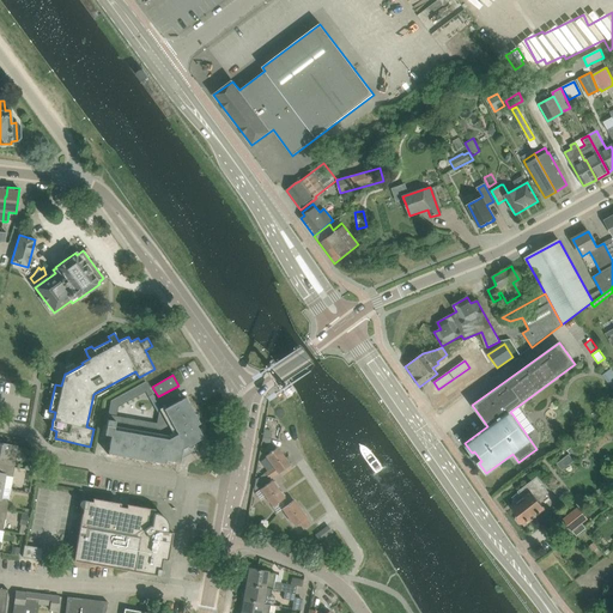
[(107,423),(104,435),(110,436),(108,454),(150,461),(165,463),(167,460),(180,463),(181,459),(182,449),(187,447),(188,448),(189,448),(190,448),(192,447),(193,447),(193,444),(193,443),(196,441),(204,437),(196,425),(200,423),(186,396),(159,412),(157,423),(116,416),(117,407),(145,392),(149,396),(152,394),(145,381),(110,400),(107,423)]
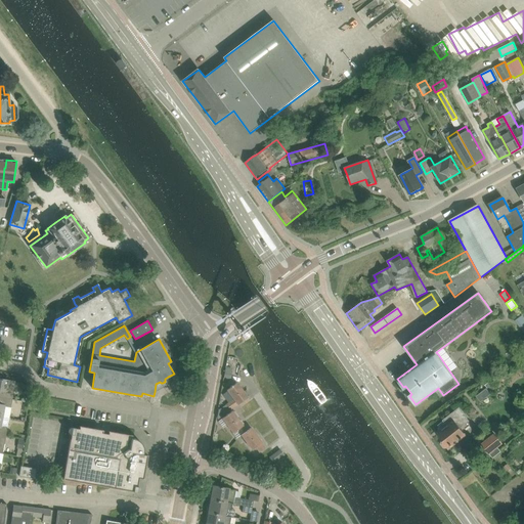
[(248,331),(242,335),(243,336),(245,339),(252,334),(250,330),(248,331)]
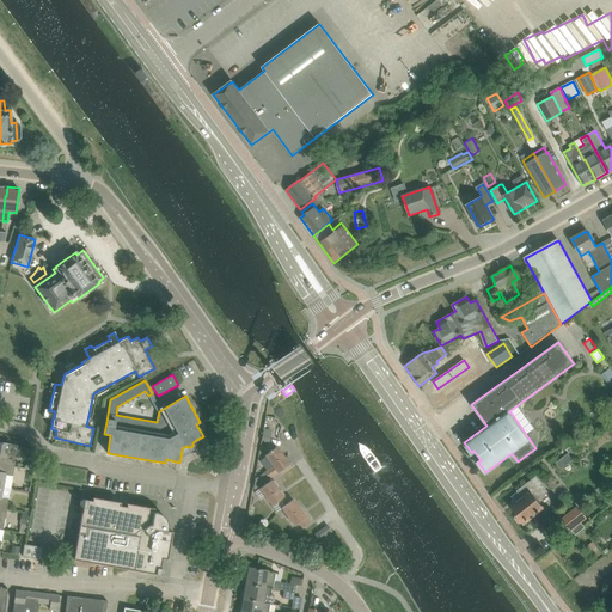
[(0,463),(14,466),(18,445),(0,441),(0,463)]
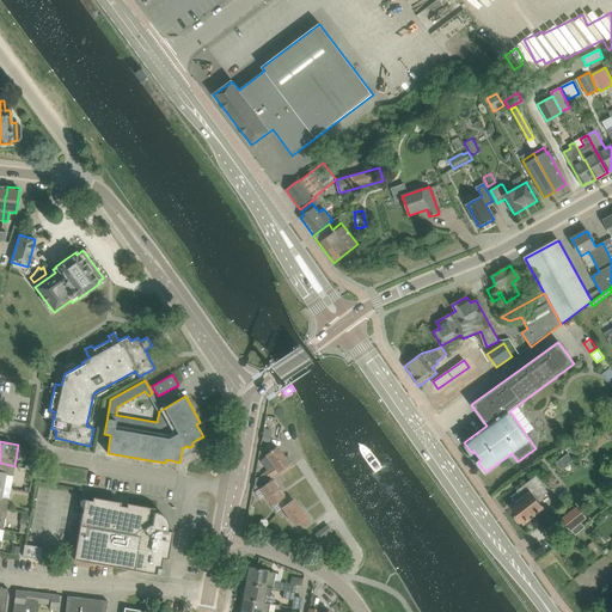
[(574,444),(568,450),(574,458),(581,452),(574,444)]
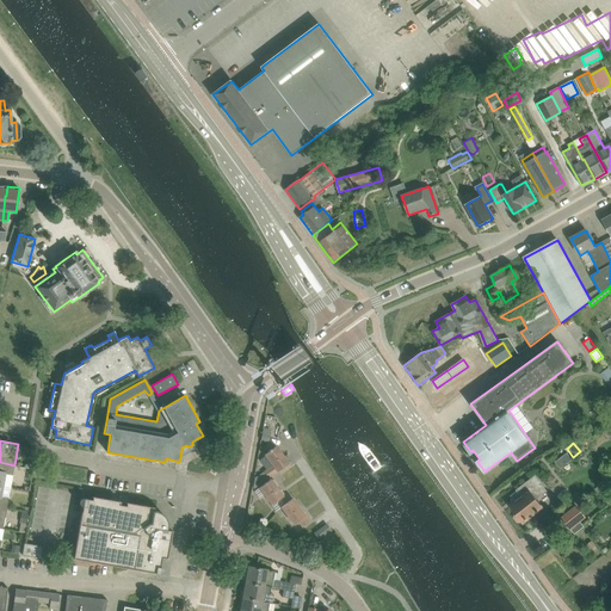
[(254,477),(253,487),(254,488),(269,477),(270,477),(277,471),(289,463),(283,455),(276,446),(264,455),(265,456),(260,460),(265,468),(266,469),(265,470),(264,471),(254,477)]
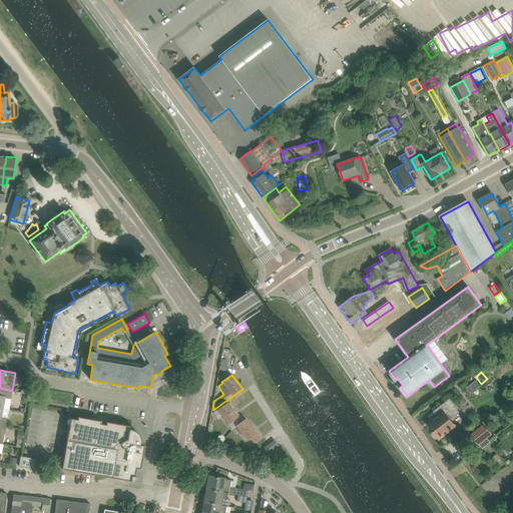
[(466,388),(471,393),(480,386),(476,380),(466,388)]
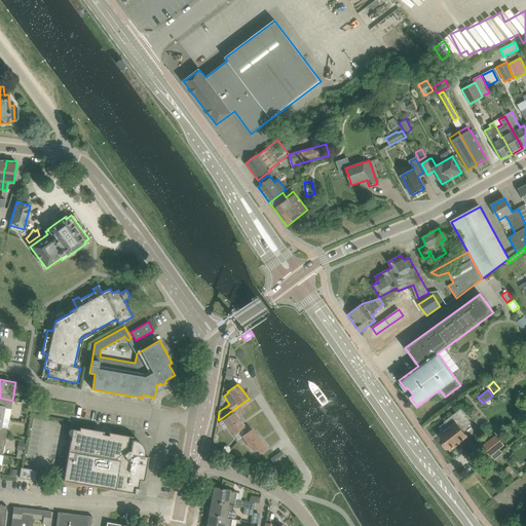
[(0,417),(3,418),(4,408),(10,409),(12,401),(0,398),(0,417)]
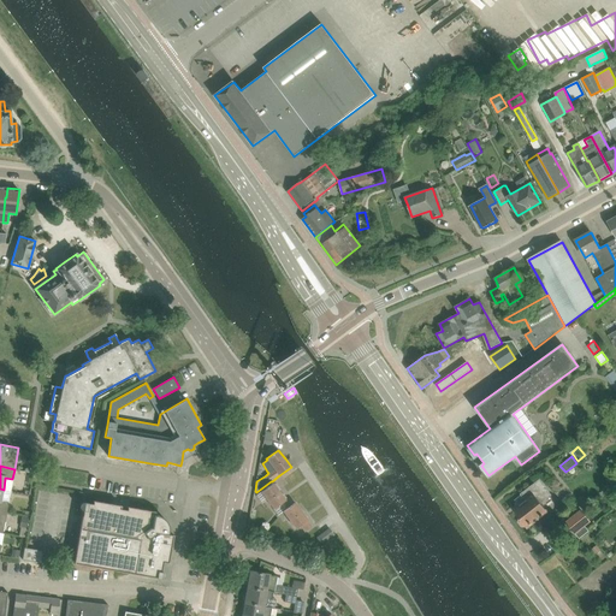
[(540,480),(523,492),(514,499),(519,507),(514,510),(527,527),(548,511),(542,503),(552,495),(540,480)]
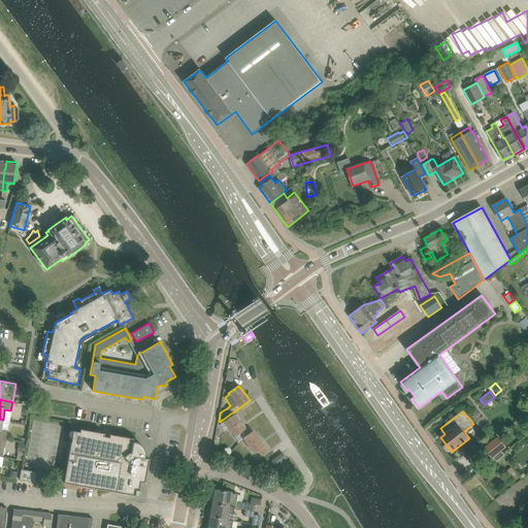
[(234,414),(224,421),(235,436),(239,433),(242,438),(249,434),(238,421),(240,420),(236,415),(235,416),(234,414)]
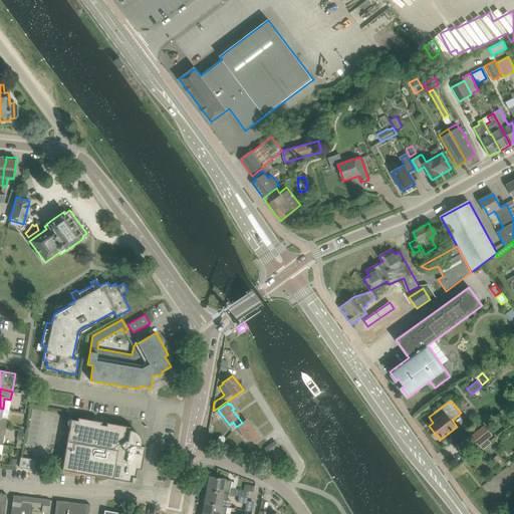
[(61,470),(134,483),(135,477),(131,476),(132,471),(137,469),(141,446),(141,444),(141,442),(141,440),(141,438),(140,436),(139,434),(137,433),(135,431),(133,431),(131,430),(130,430),(130,427),(77,418),(77,421),(70,421),(61,470)]
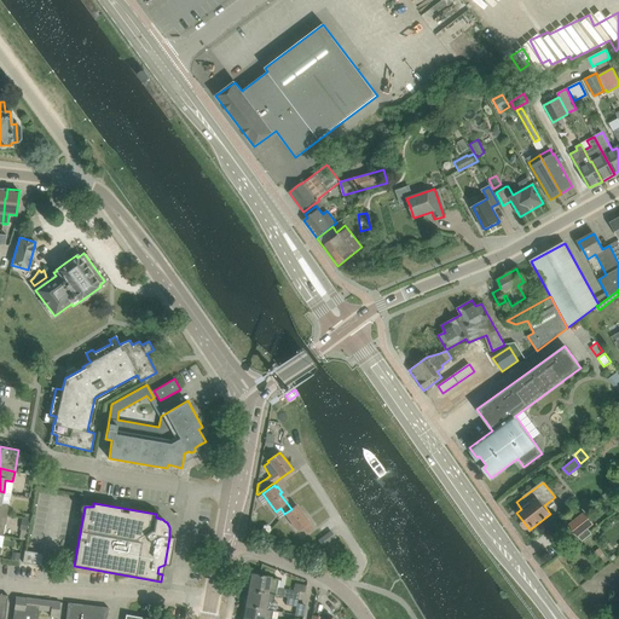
[(296,505),(291,509),(284,514),(298,531),(302,527),(307,533),(313,530),(308,522),(310,522),(296,505)]
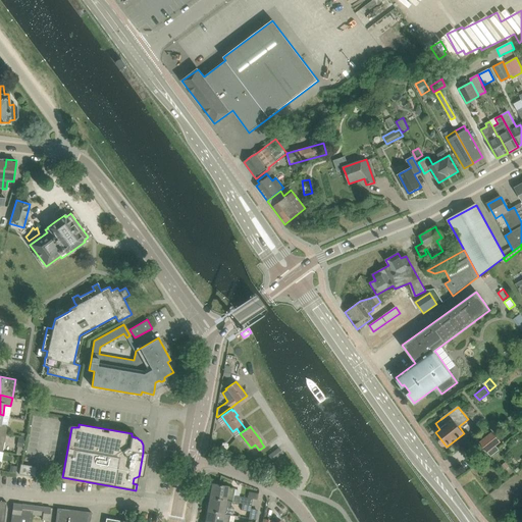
[(483,442),(488,449),(499,440),(493,434),(483,442)]
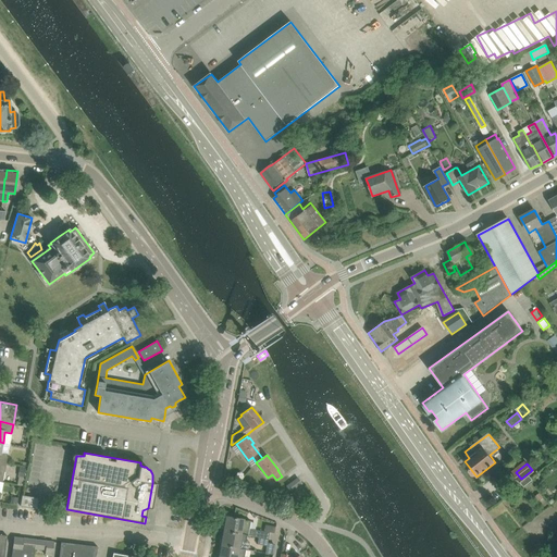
[(19,477),(17,485),(24,486),(26,467),(20,467),(19,477)]
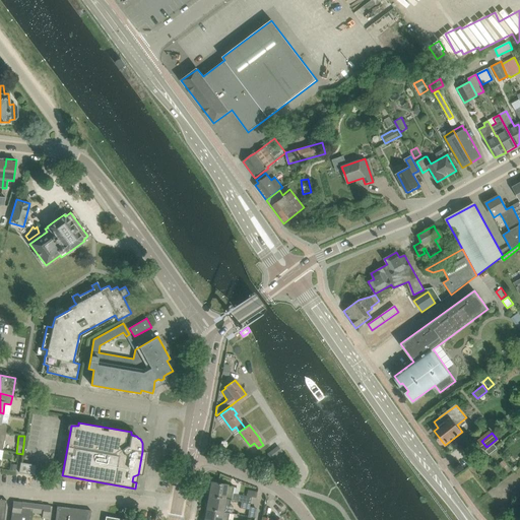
[(282,453),(278,456),(272,460),(280,470),(285,466),(282,462),(286,459),(282,453)]
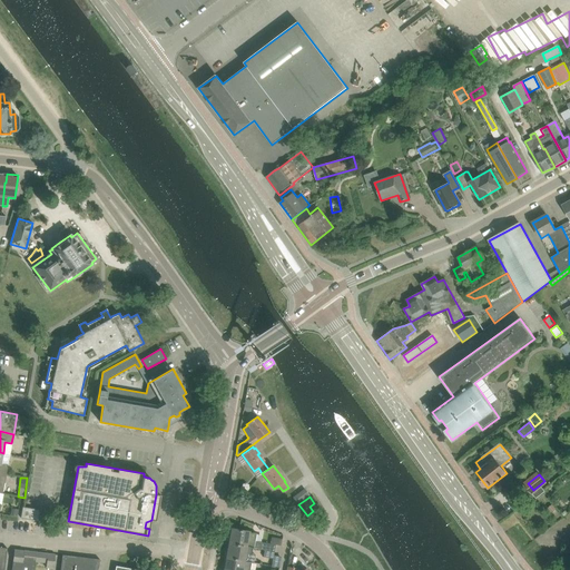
[(40,510),(27,507),(22,507),(20,518),(38,520),(40,510)]
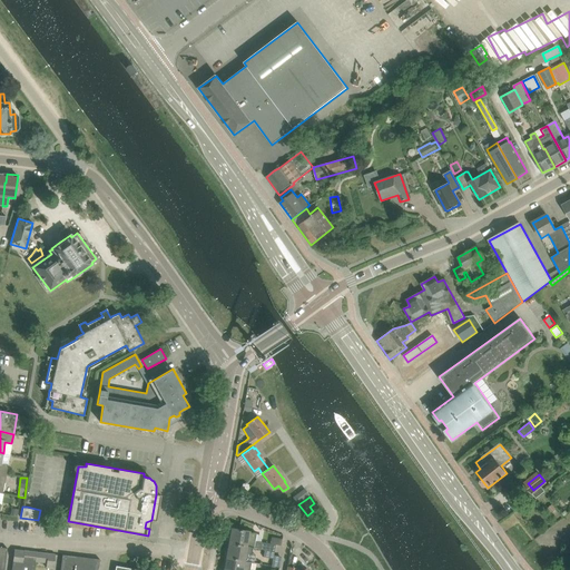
[(229,543),(253,548),(259,549),(274,551),(275,544),(255,541),(257,533),(232,529),(229,543)]
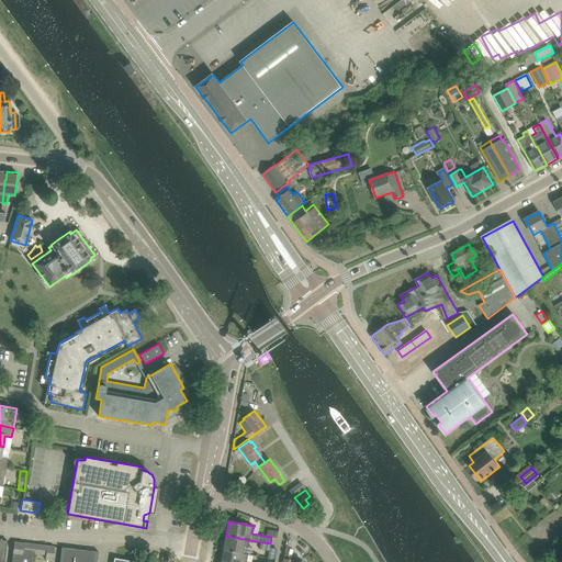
[(226,536),(224,550),(247,554),(249,540),(226,536)]
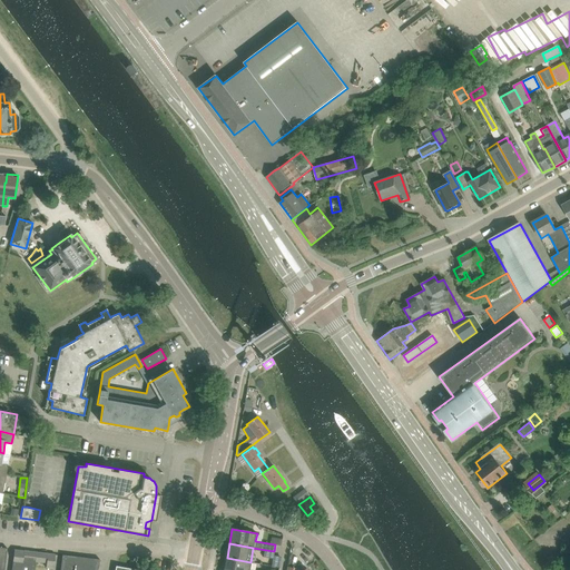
[(22,560),(36,562),(37,551),(15,549),(12,563),(22,564),(22,560)]
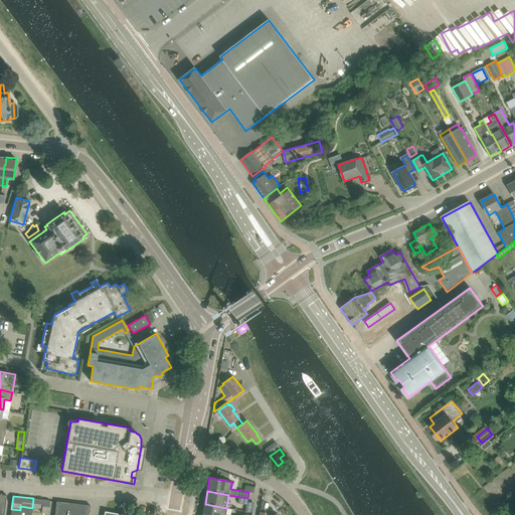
[(247,502),(247,498),(234,496),(239,497),(237,503),(246,505),(245,512),(252,513),(254,503),(247,502)]
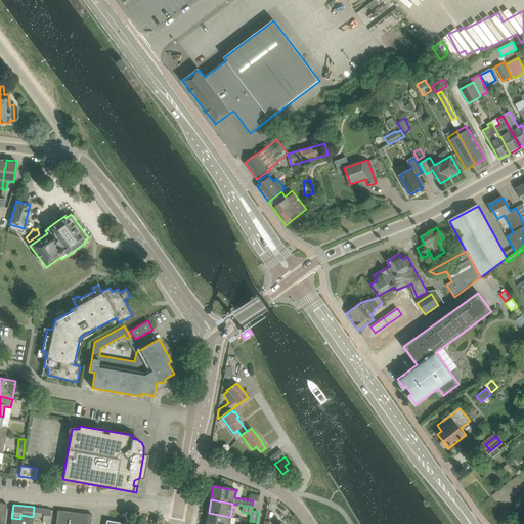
[(34,507),(33,517),(43,518),(42,522),(49,523),(50,510),(34,507)]
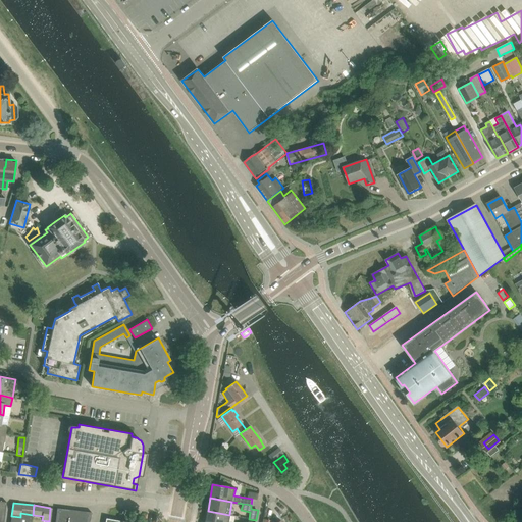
[(90,521),(92,512),(57,507),(55,521),(90,521)]
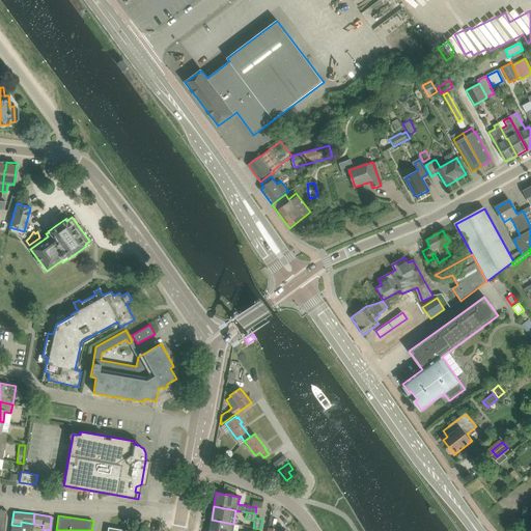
[(208,530),(232,530),(234,524),(233,524),(212,520),(208,530)]
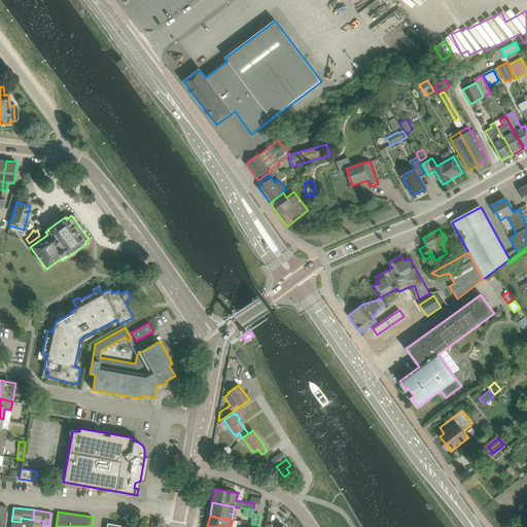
[(10,526),(31,526),(33,520),(21,518),(21,522),(11,521),(10,526)]
